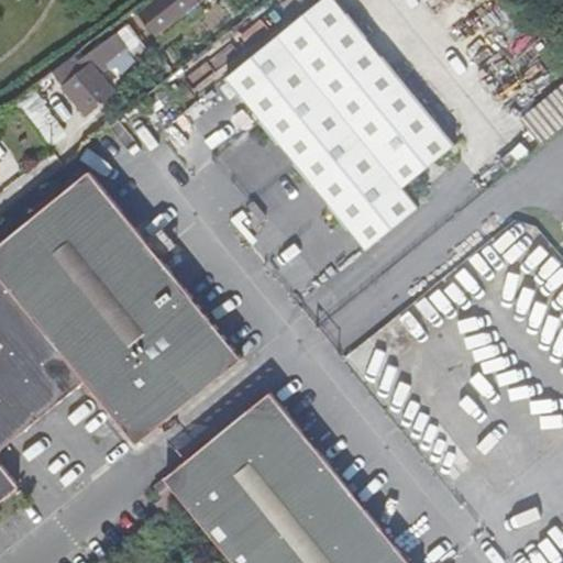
[(195,0),(162,0),(143,15),(157,35),(198,3),(195,0)]
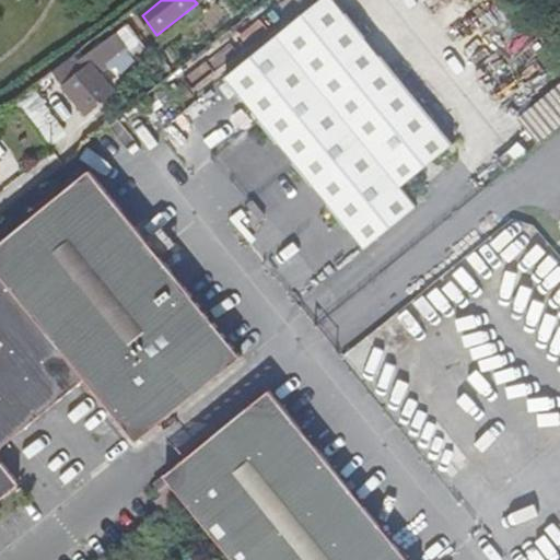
[(452,142),(333,0),(322,0),(225,81),(365,248),(416,206),(399,186),(452,142)]
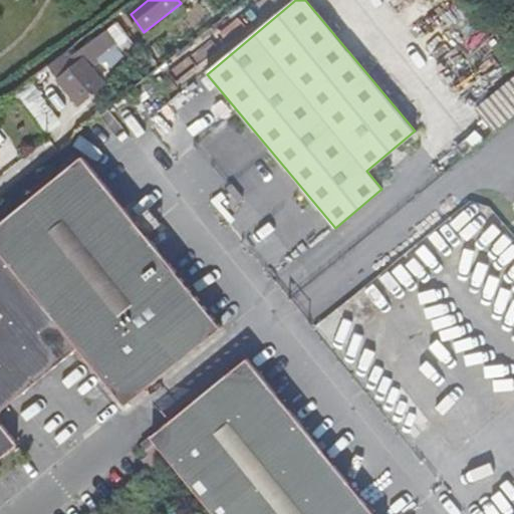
[(80,64),(60,80),(80,104),(103,85),(90,68),(111,52),(100,38),(75,58),(80,64)]
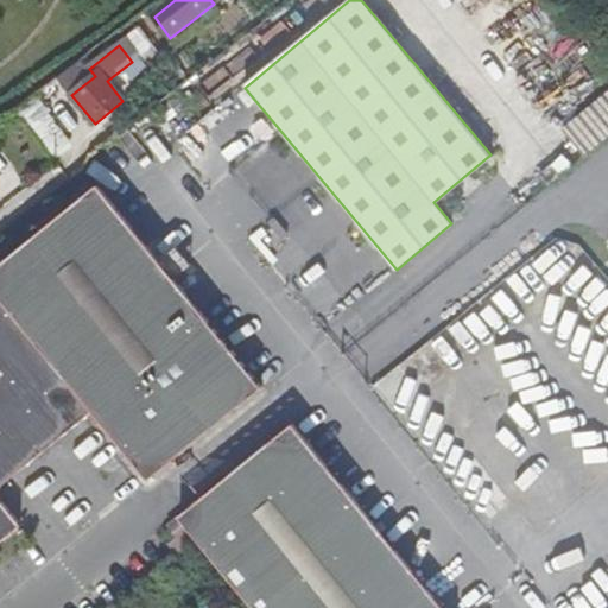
[(588,150),(607,134),(607,90),(568,124),(588,150)]
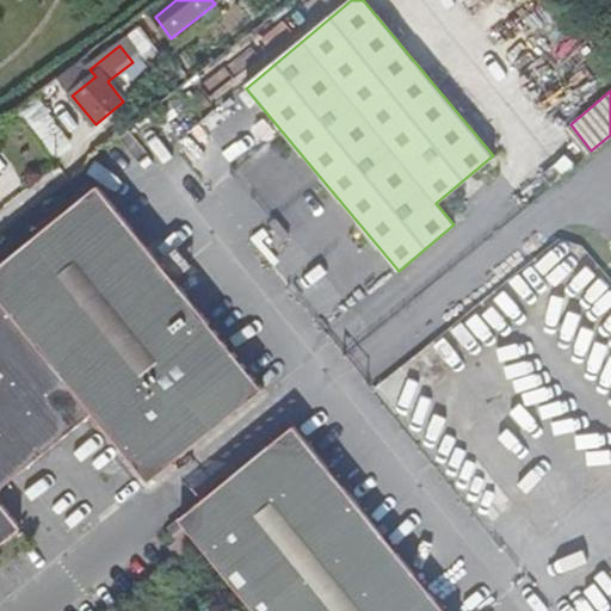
[(34,98),(16,112),(53,161),(72,146),(34,98)]
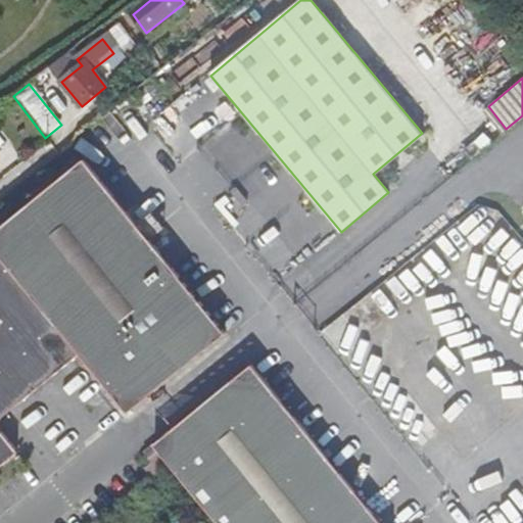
[(137,225),(83,158),(74,167),(0,227),(0,466),(17,453),(0,430),(0,419),(80,354),(128,413),(226,334),(148,239),(137,225)]
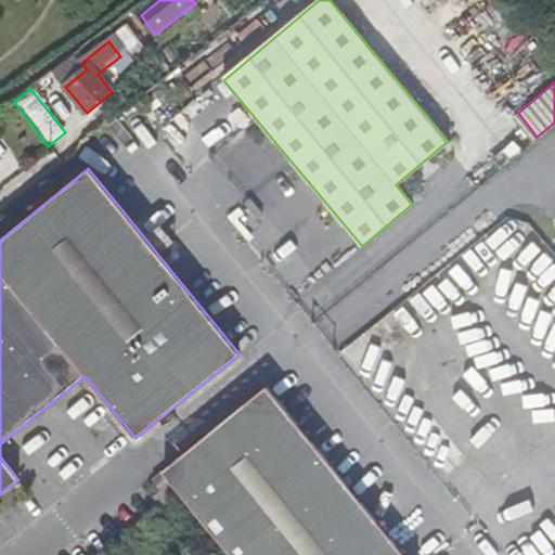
[(554,249),(528,213),(488,242),(554,332),(554,249)]
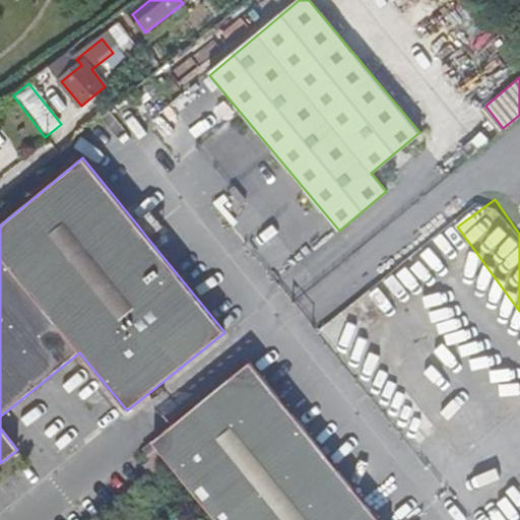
[(150,211),(136,223),(147,238),(163,225),(150,211)]
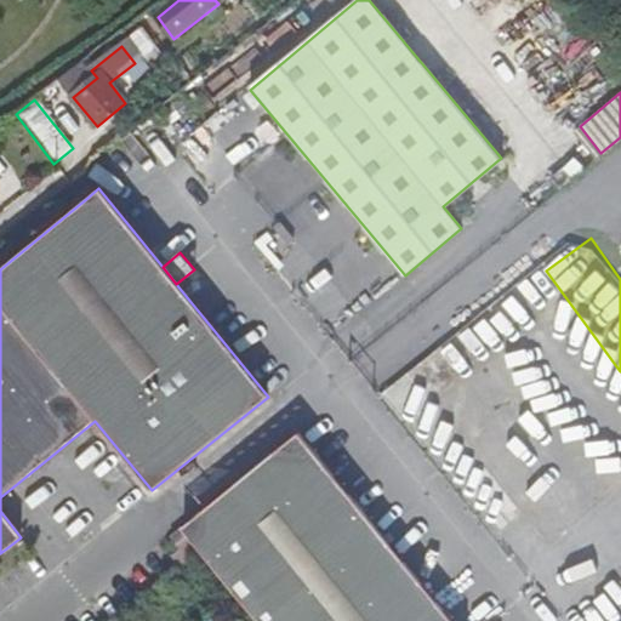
[(451,620),(298,433),(183,529),(188,534),(203,552),(258,620),(451,620)]
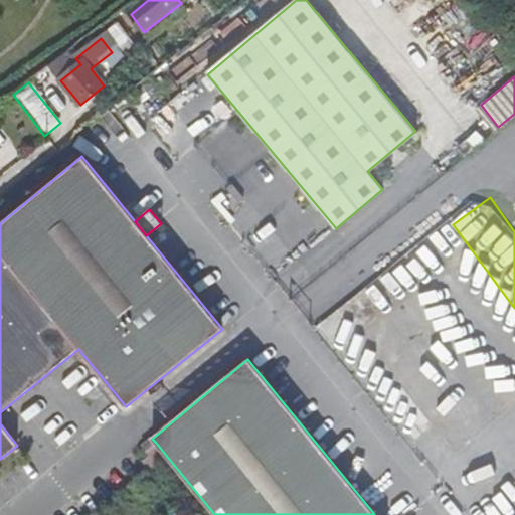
[(156,443),(152,439),(142,447),(146,451),(156,443)]
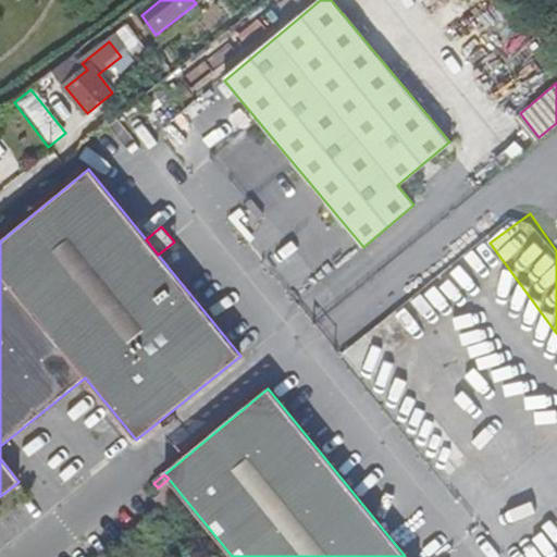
[(182,495),(169,479),(158,487),(161,493),(155,498),(163,510),(182,495)]
